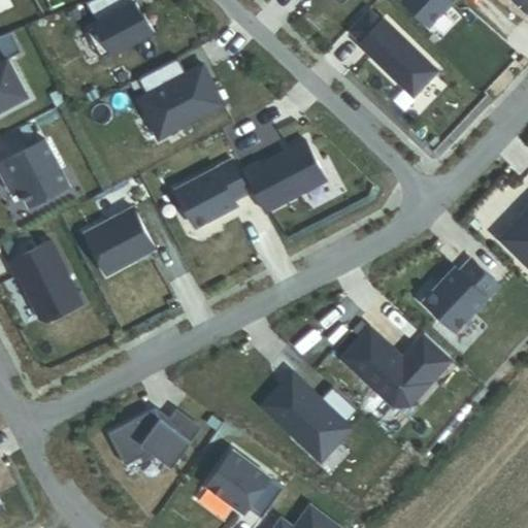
[(155,32),(145,13),(142,14),(136,0),(90,0),(87,1),(98,22),(87,28),(103,59),(155,32)]
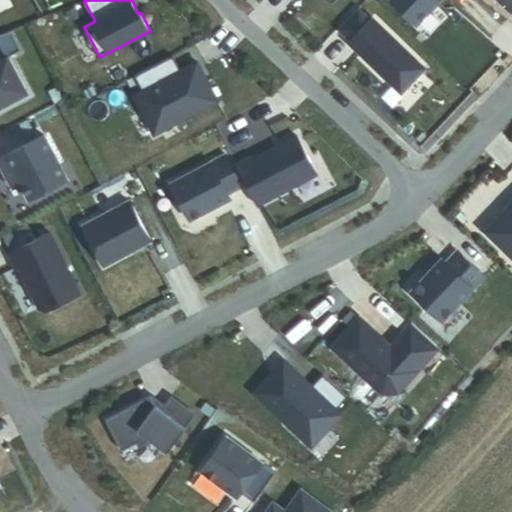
[(391,0),(418,25),(440,0),(391,0)]
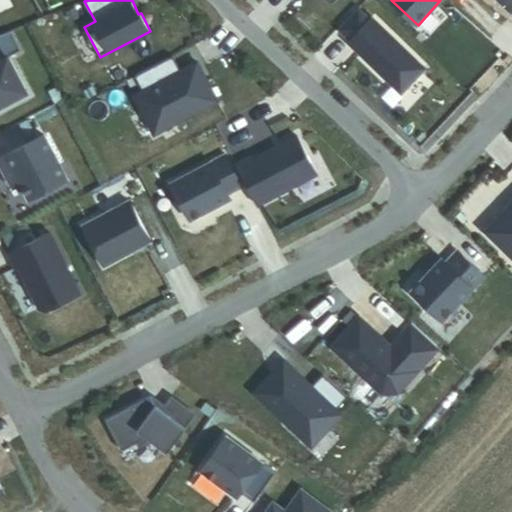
[(425,68),(371,17),(369,20),(357,9),(338,29),(349,40),(347,42),(401,93),(425,68)]
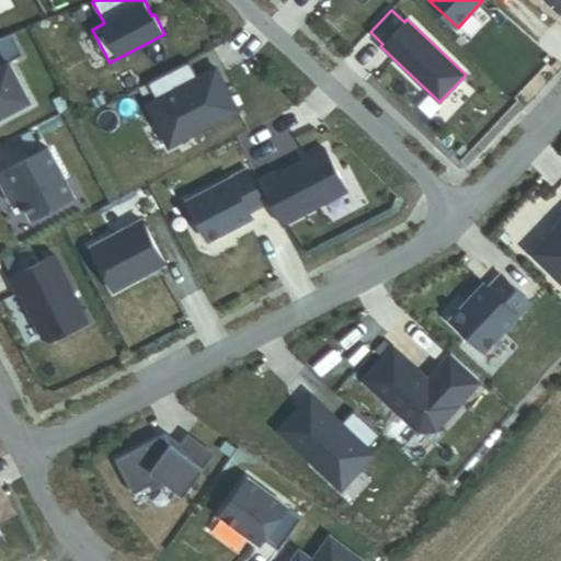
[(0,117),(27,107),(10,63),(22,57),(13,34),(0,38),(0,117)]
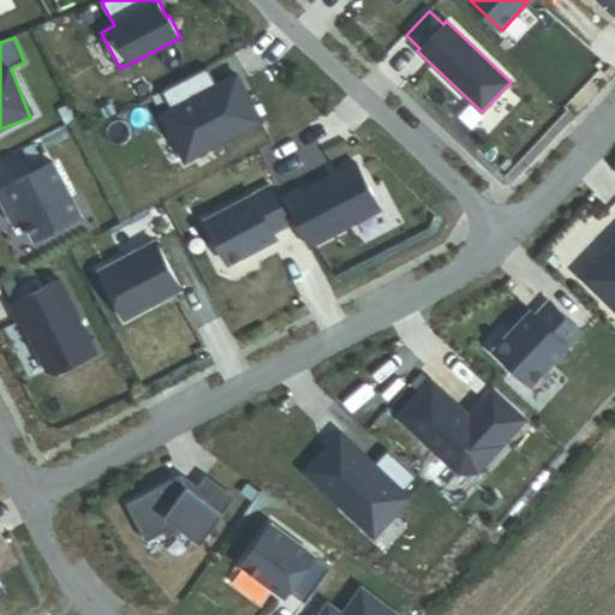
[(262,121),(238,76),(219,85),(209,69),(163,91),(173,109),(163,114),(187,159),(262,121)]
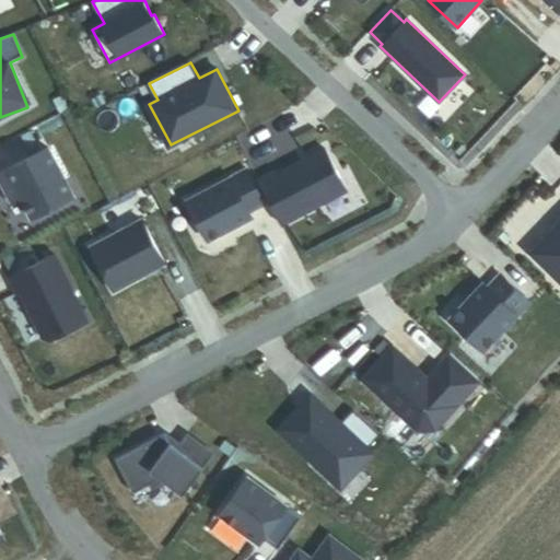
[(347,190),(325,148),(276,174),(275,171),(257,179),(281,224),(347,190)]
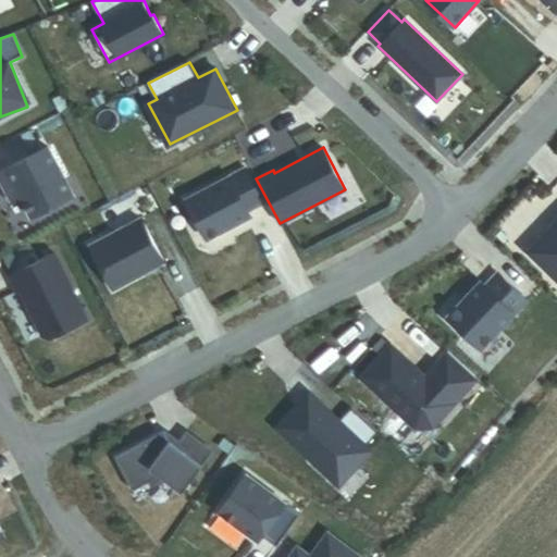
[(73,196),(49,148),(0,173),(0,177),(7,190),(16,186),(33,217),(73,196)]
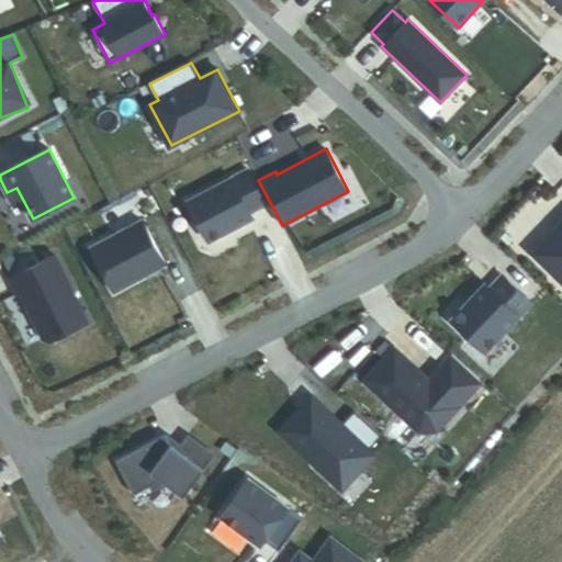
[(267,204),(248,170),(189,202),(210,242),(254,218),(251,213),(267,204)]
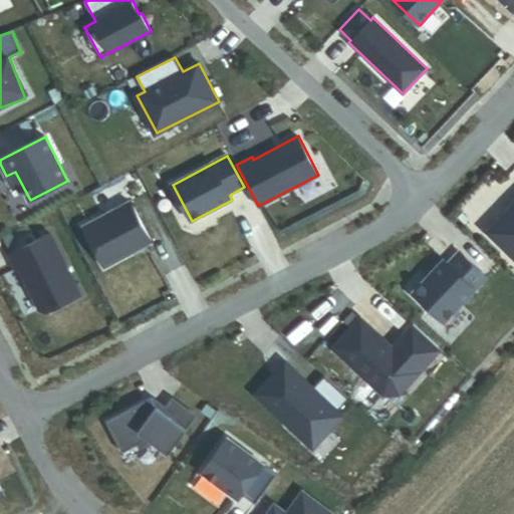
[(152,242),(132,203),(84,227),(105,266),(152,242)]
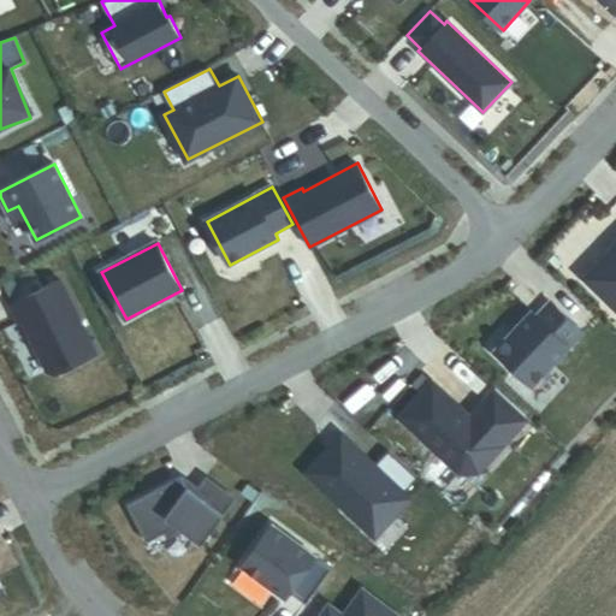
[(615,308),(615,244),(584,278),(615,308)]
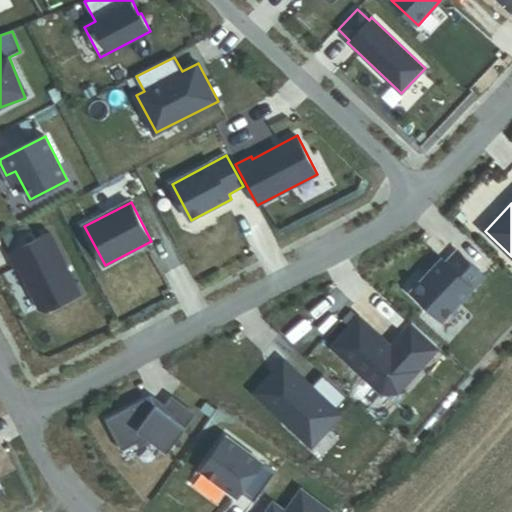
[(50,232),(10,254),(17,269),(21,267),(42,308),(49,310),(82,292),(50,232)]
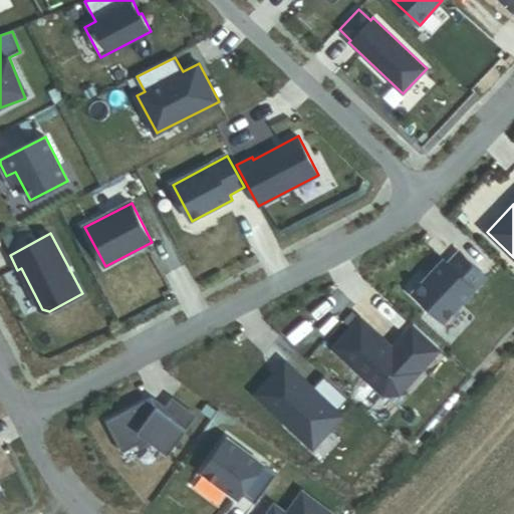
[(445,321),(487,276),(461,252),(449,264),(445,260),(415,292),(445,321)]
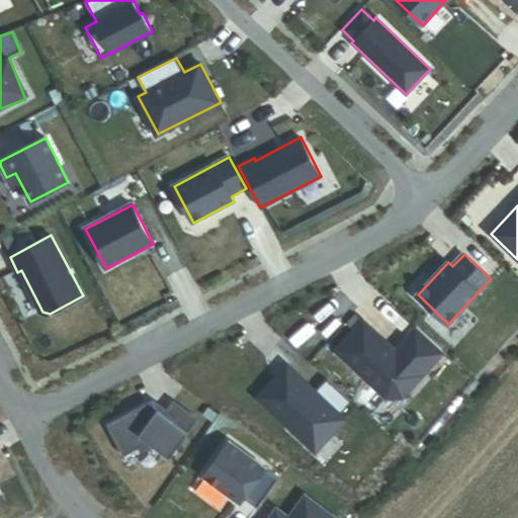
[(367,317),(336,351),(386,397),(403,396),(444,351),(417,326),(399,346),(367,317)]
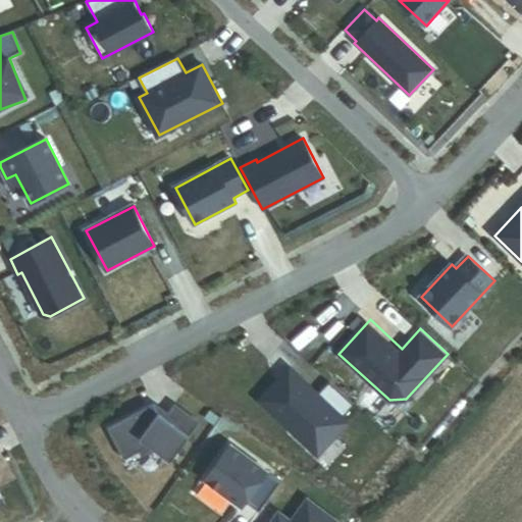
[(315,449),(356,405),(330,381),(319,395),(291,368),(260,400),(315,449)]
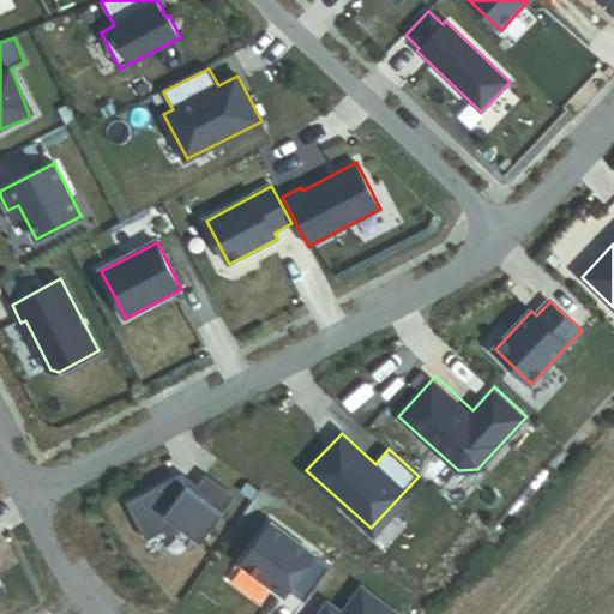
[(180,475),(127,503),(146,540),(178,524),(203,542),(234,498),(204,476),(192,492),(187,488),(180,475)]
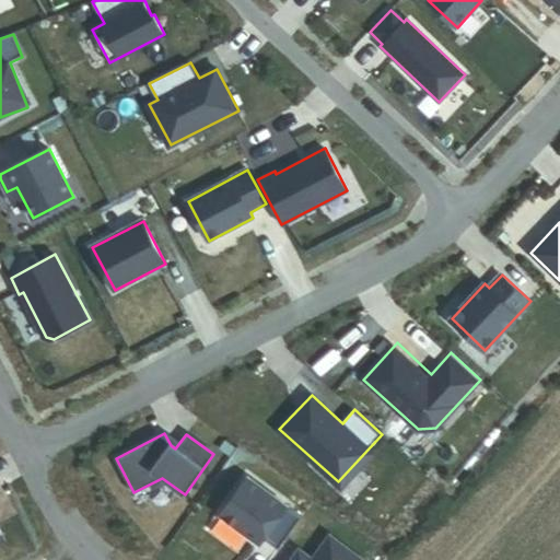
[(302,516),(248,478),(222,515),(261,544),(265,538),(279,549),(302,516)]
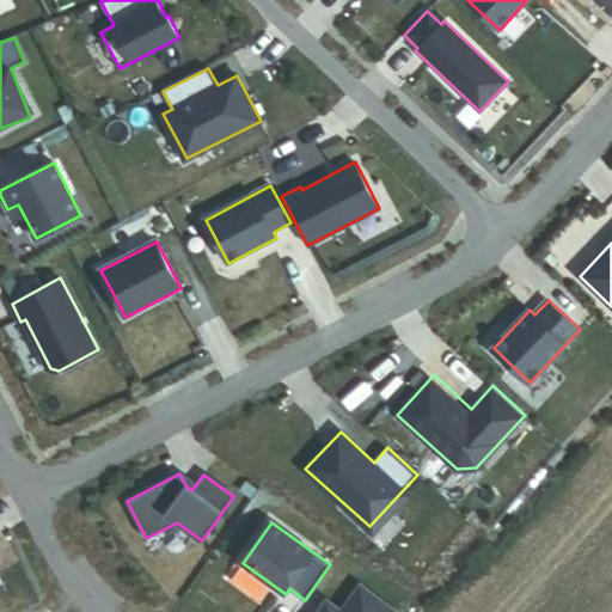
[(397,611),(362,586),(343,611),(329,601),(319,611),(397,611)]
